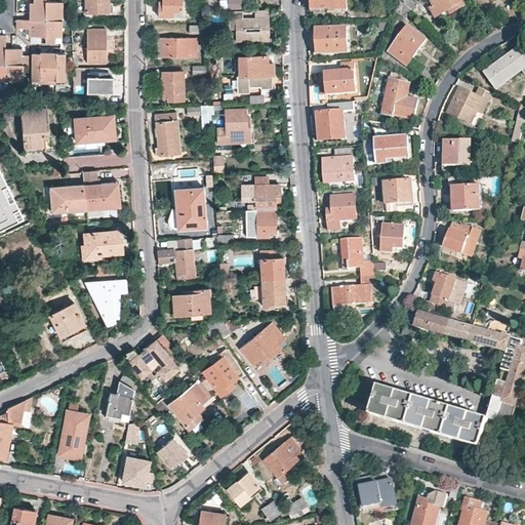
[(44,0),(33,0),(33,4),(29,4),(29,19),(44,19),(45,2),(44,0)]
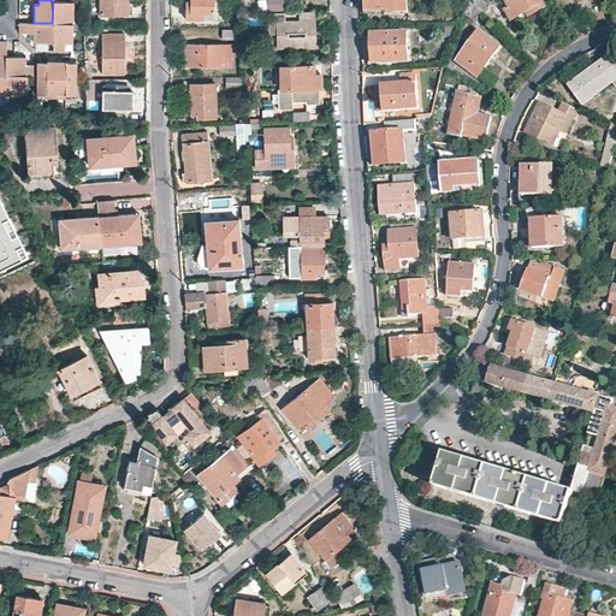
[(126,0),(100,0),(100,16),(128,15),(126,0)]
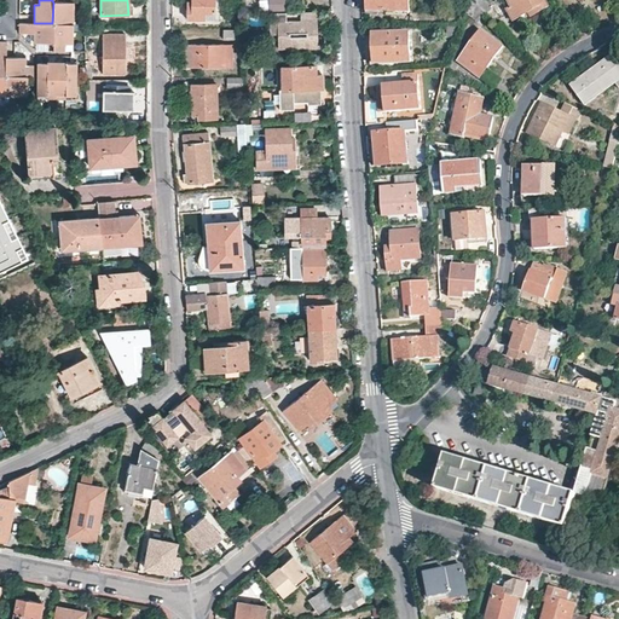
[(186,0),(186,18),(206,19),(204,11),(215,11),(214,0),(186,0)]
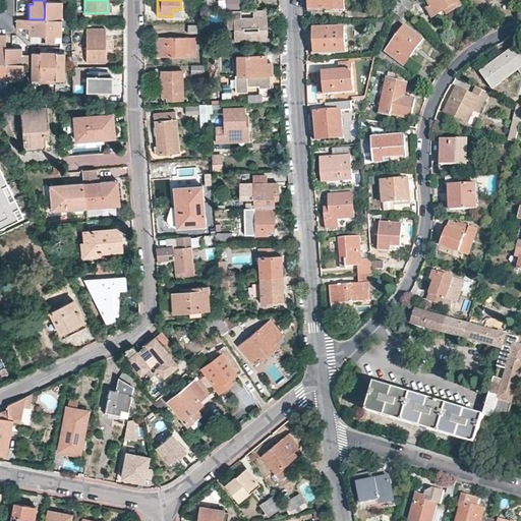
[(225,0),(226,8),(239,8),(238,0),(225,0)]
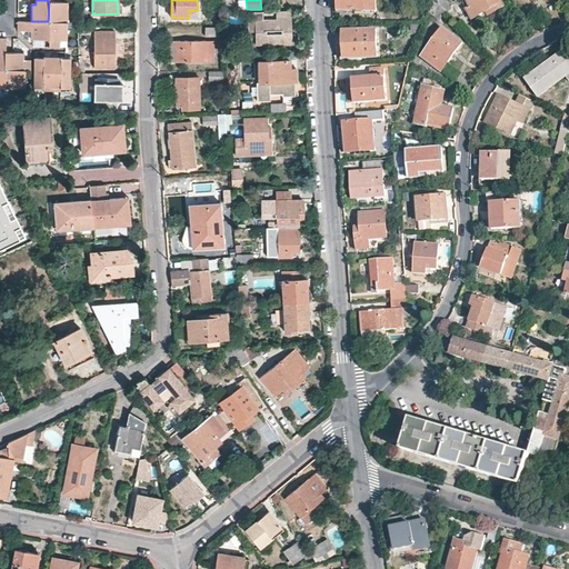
[(377,0),(340,0),(340,10),(378,10),(377,0)]
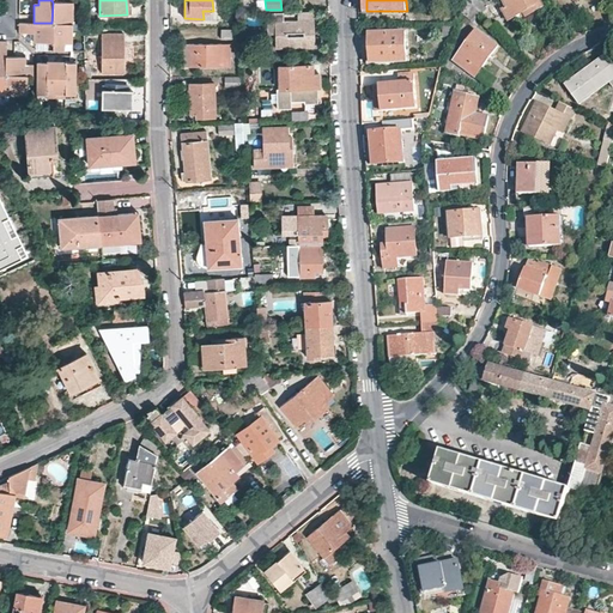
[(480,11),(468,0),(467,0),(463,11),(463,12),(466,14),(473,20),(480,11)]
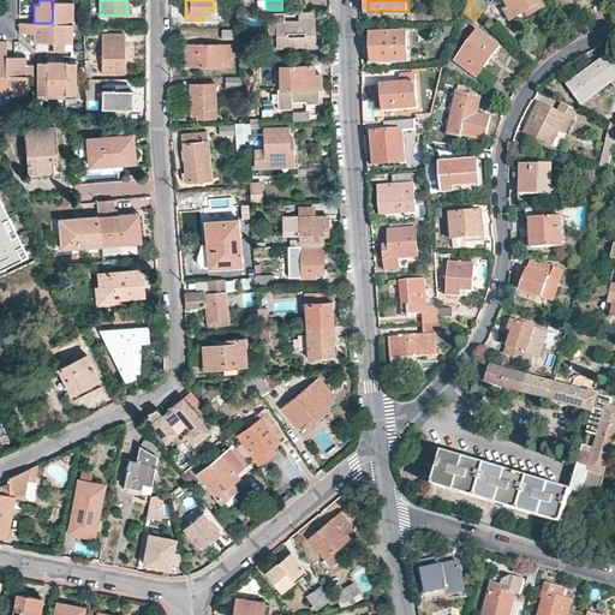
[(490,5),(484,0),(470,0),(482,11),(483,13),(490,5)]
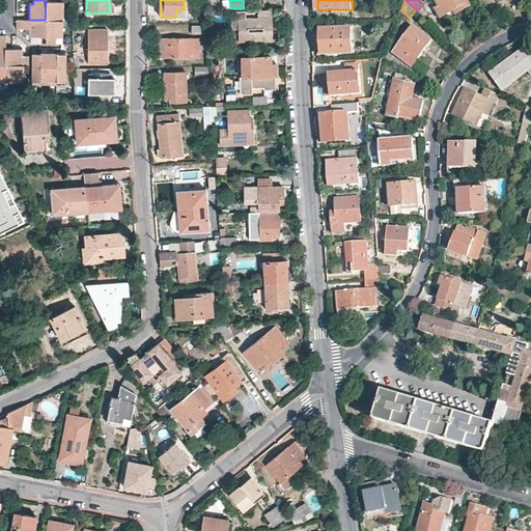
[(436,0),(439,5),(436,7),(441,18),(455,9),(457,12),(471,5),(468,0),(436,0)]
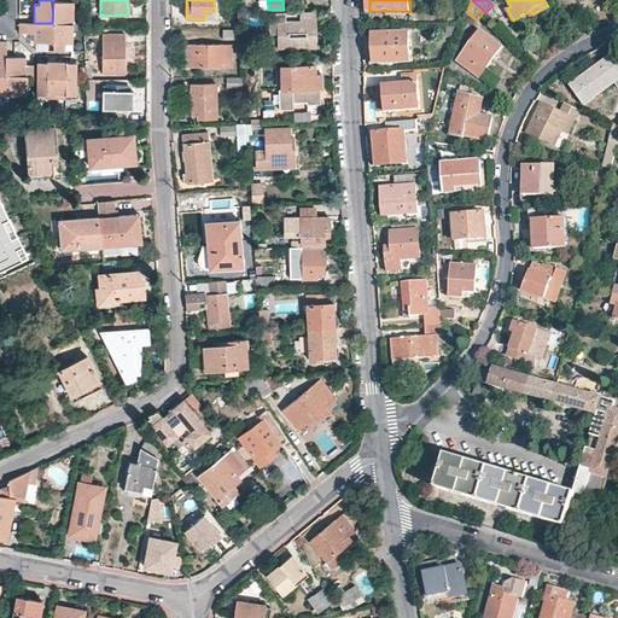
[(73,3),(53,3),(52,23),(73,24),(73,3)]
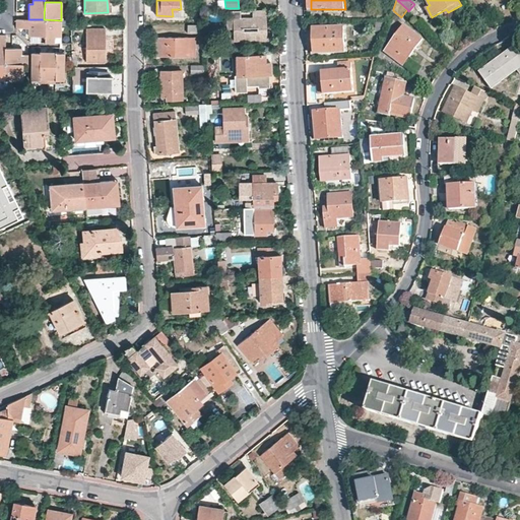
[(266,17),(241,18),(241,10),(226,11),(226,23),(234,22),(235,40),(249,40),(249,46),(261,45),(261,39),(263,39),(263,37),(262,31),(267,31),(266,17)]
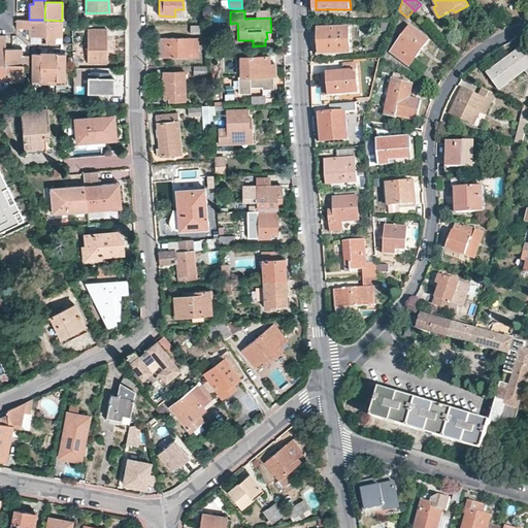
[(28,37),(44,37),(44,20),(29,20),(15,20),(15,24),(15,29),(28,29),(28,37)]
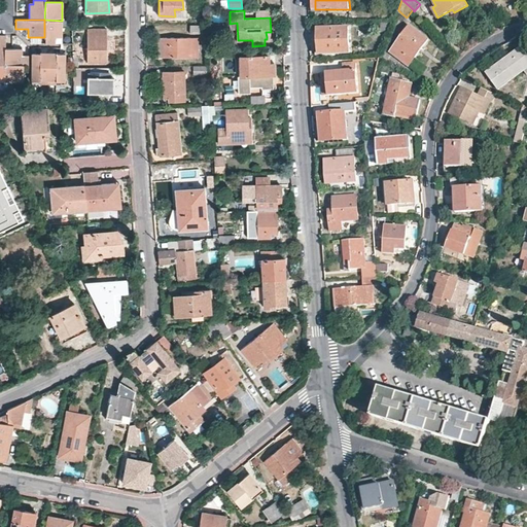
[(62,38),(62,21),(44,20),(44,37),(44,44),(50,44),(55,44),(55,38),(62,38)]
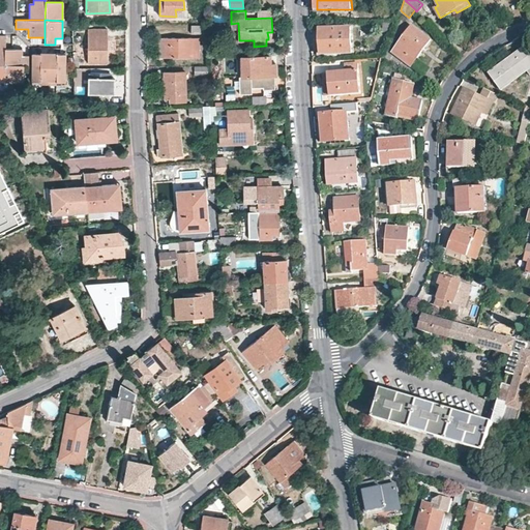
[(412,25),(392,52),(411,65),(432,38),(412,25)]
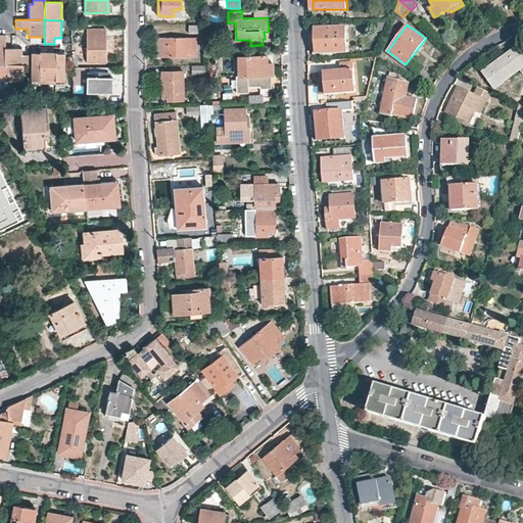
[(346,27),(315,28),(316,53),(347,53),(346,27)]
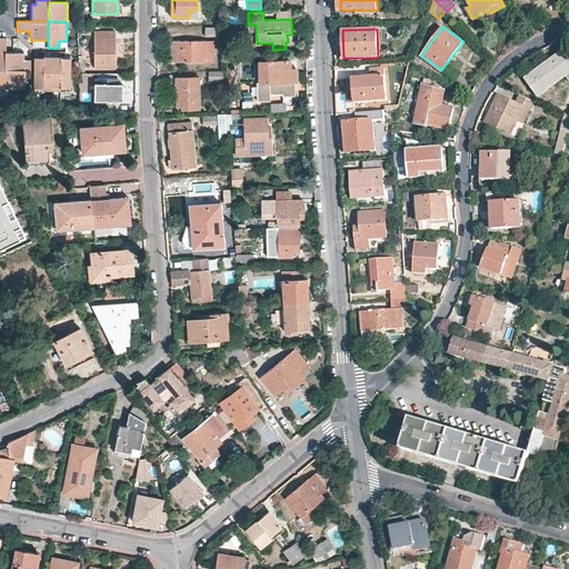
[(115,31),(93,31),(95,68),(116,68),(115,31)]
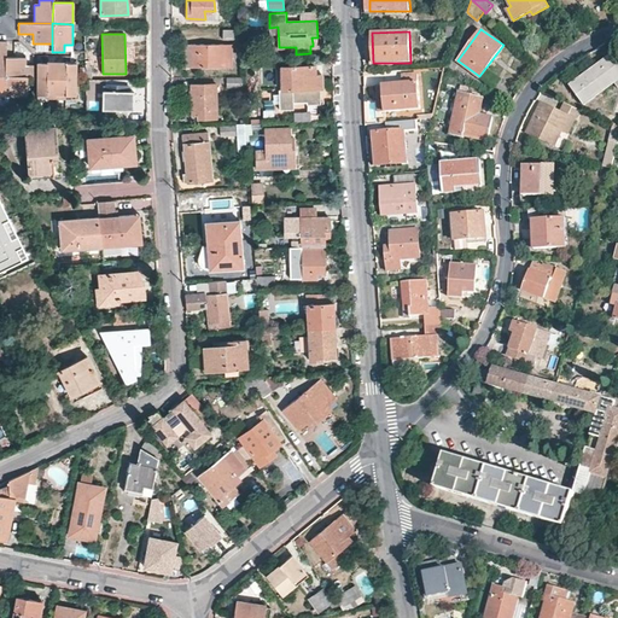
[(231,45),(191,44),(191,66),(231,68),(231,45)]
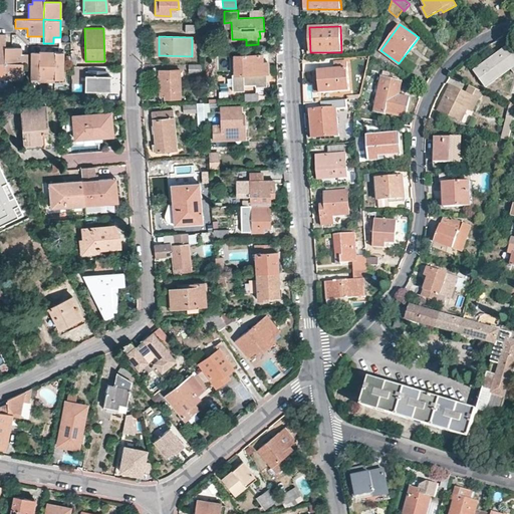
[(513,54),(506,43),(472,67),(484,84),(509,67),(513,72),(513,71),(513,54)]
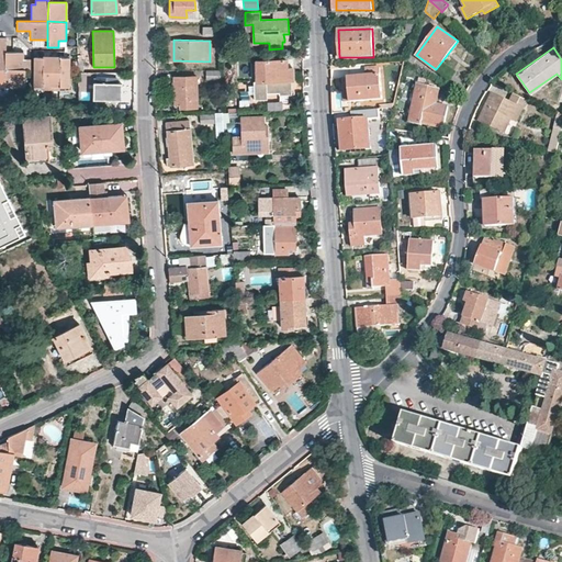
[(22,52),(4,52),(4,69),(24,69),(30,69),(30,58),(22,58),(22,52)]
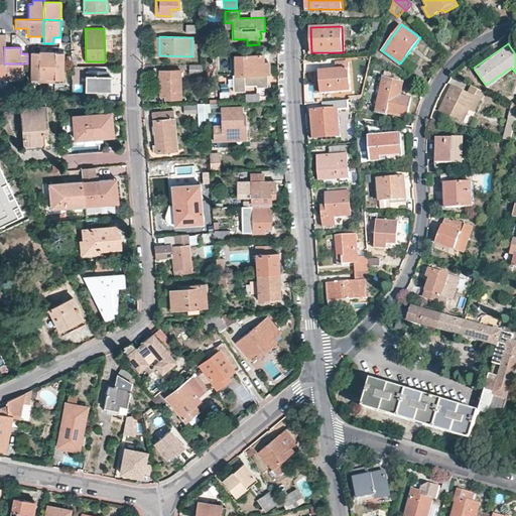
[(262,54),(246,55),(244,54),(244,51),(236,51),(237,55),(234,55),(236,91),(245,91),(245,85),(256,85),(256,87),(268,87),(267,74),(270,74),(269,62),(263,62),(262,54)]
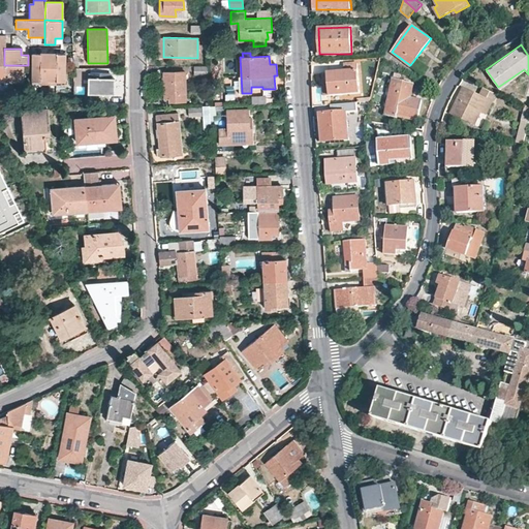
[(57,54),(48,54),(48,81),(56,81),(56,55),(57,54)]
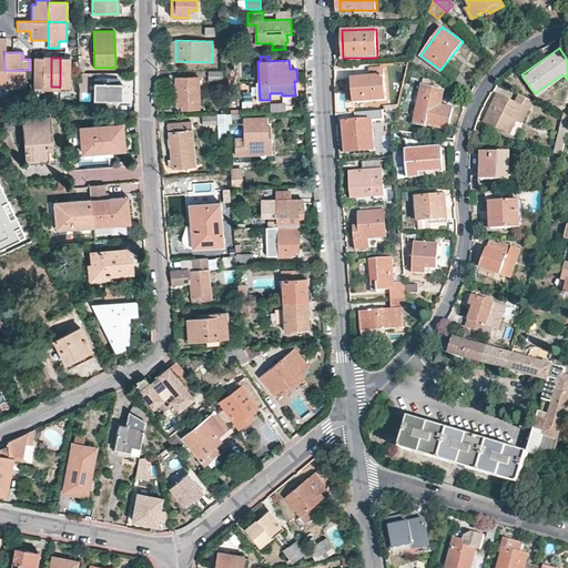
[(43,59),(33,59),(33,85),(33,88),(42,88),(42,87),(43,59)]
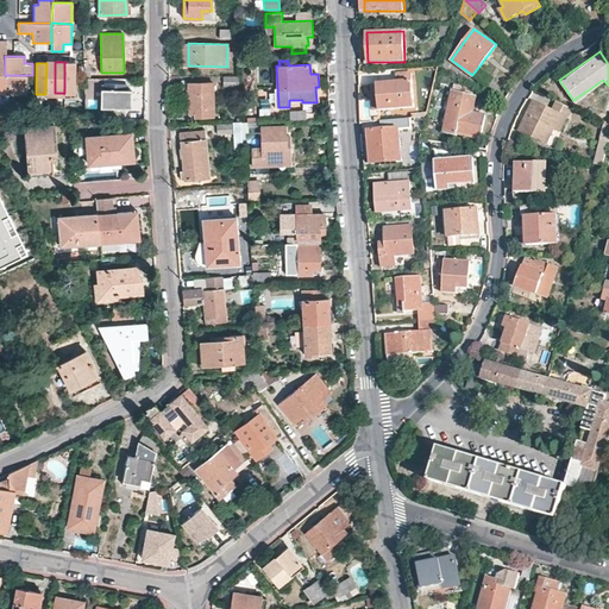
[(75,63),(64,63),(64,93),(64,94),(75,94),(75,63)]
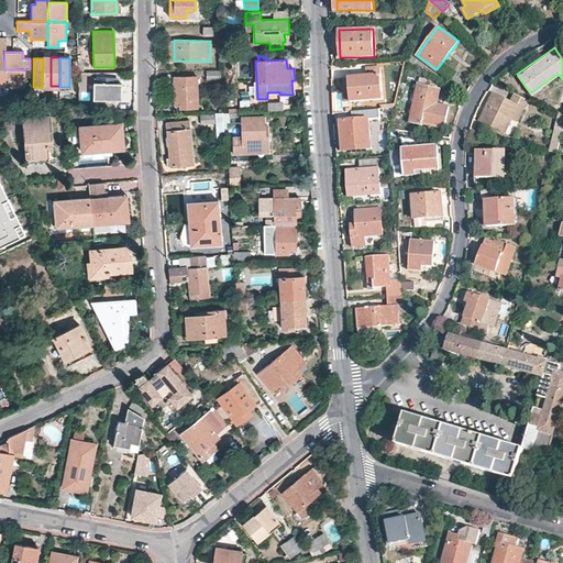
[(24,69),(4,69),(4,87),(24,87),(24,69)]
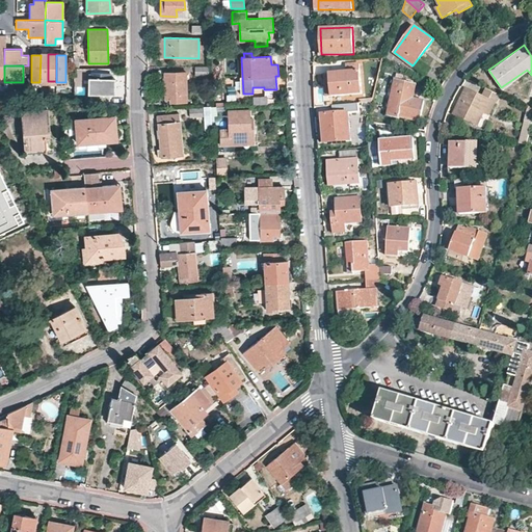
[(347,72),(330,73),(330,86),(326,86),(326,97),(363,96),(362,65),(347,65),(347,72)]
